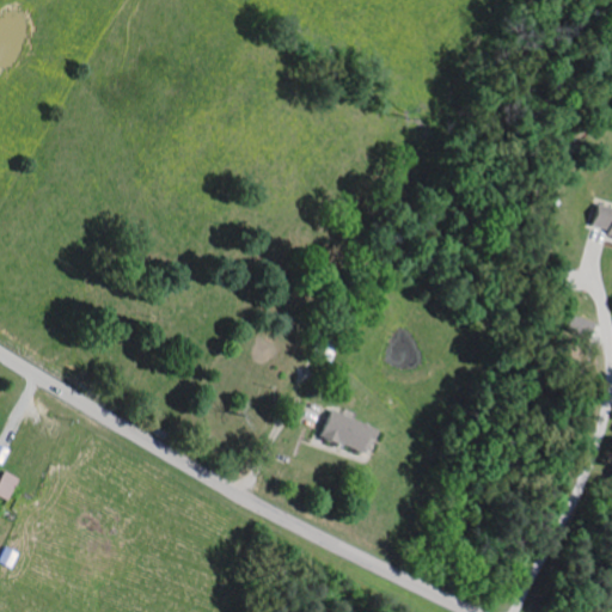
[(587,231),(611,237),(611,208),(594,204),(587,231)]
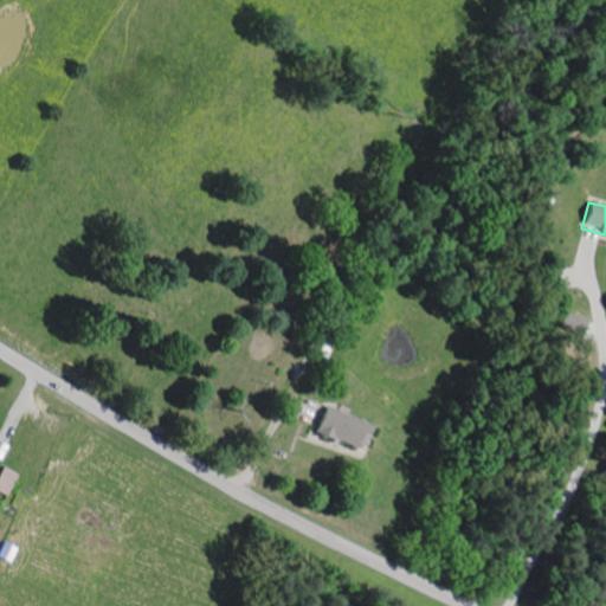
[(580,336),(586,320),(563,311),(556,328),(580,336)]
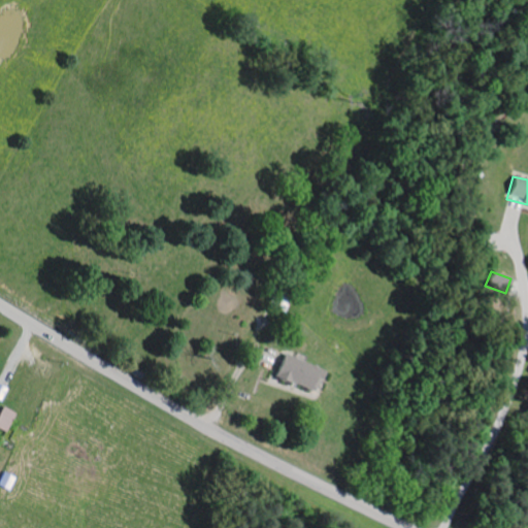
[(271,374),(308,394),(320,371),(283,353),(271,374)]
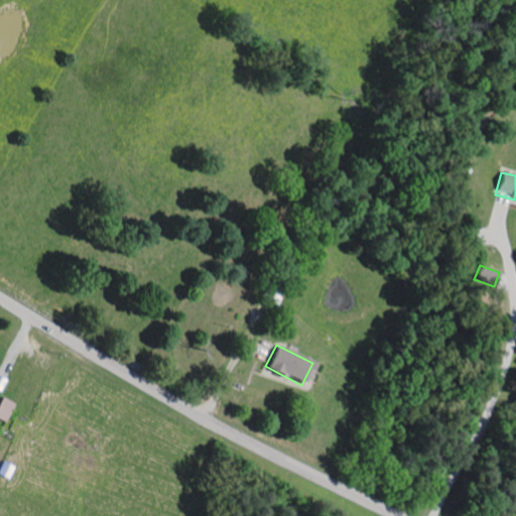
[(0,391),(2,392),(8,380),(0,375),(0,391)]
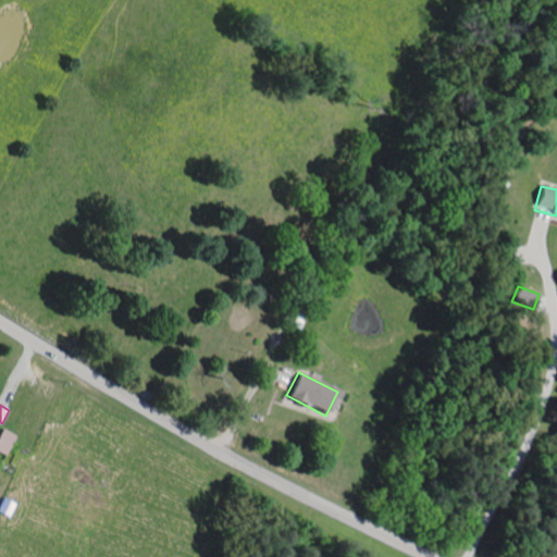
[(17,435),(3,429),(0,435),(0,452),(7,456),(17,435)]
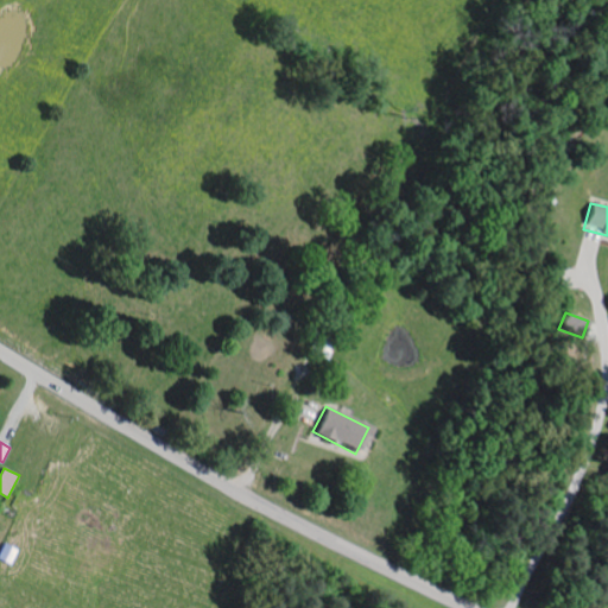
[(0,561),(11,565),(17,550),(1,544),(0,549),(0,561)]
